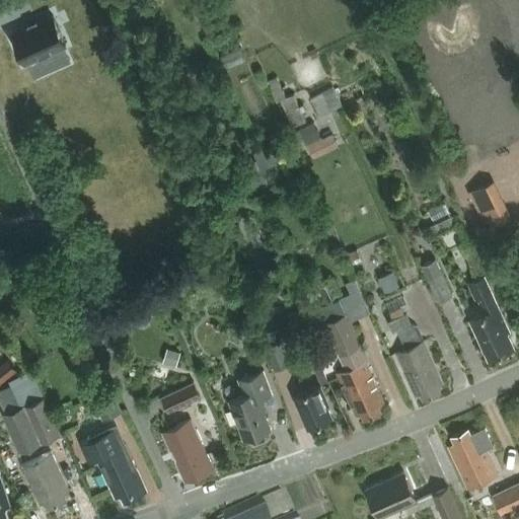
[(54,14),(11,33),(24,63),(67,45),(54,14)]
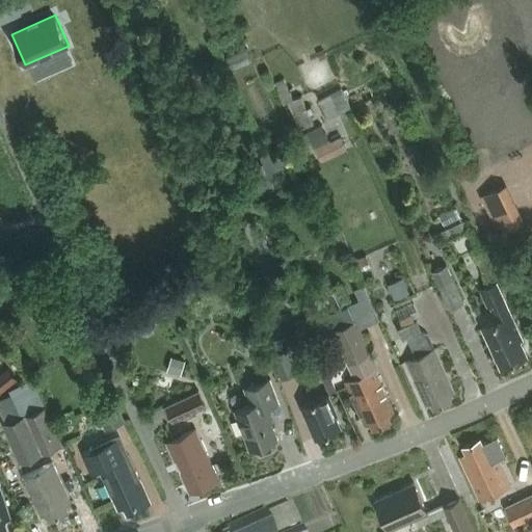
[(288,103),(293,101),(284,79),(274,83),(284,105),(288,103)]
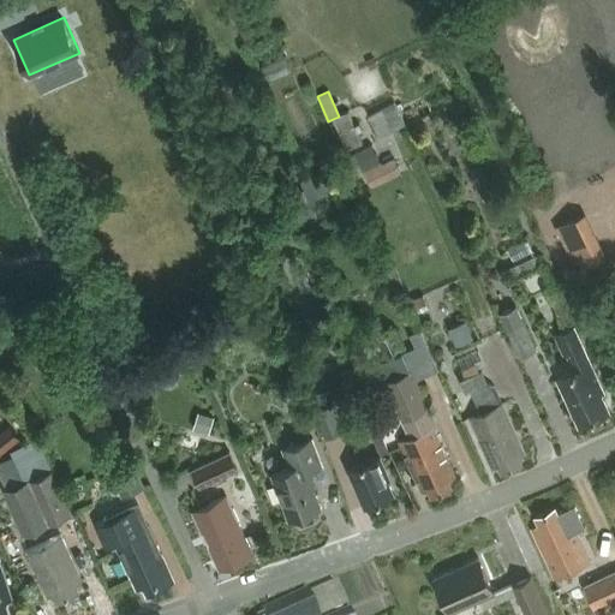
[(369,115),(380,137),(406,125),(395,102),(369,115)]
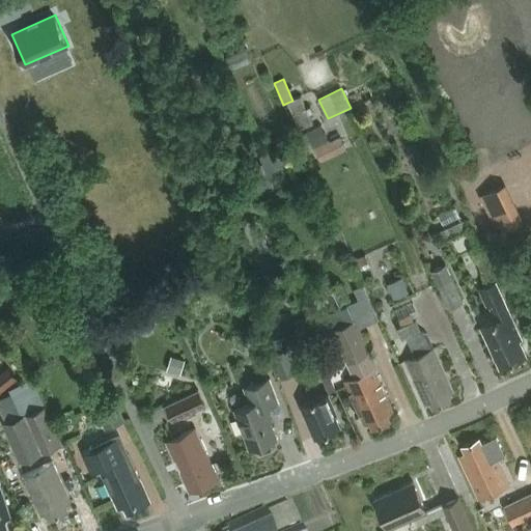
[(292,101),(287,103),(299,130),(312,124),(301,96),(292,101)]
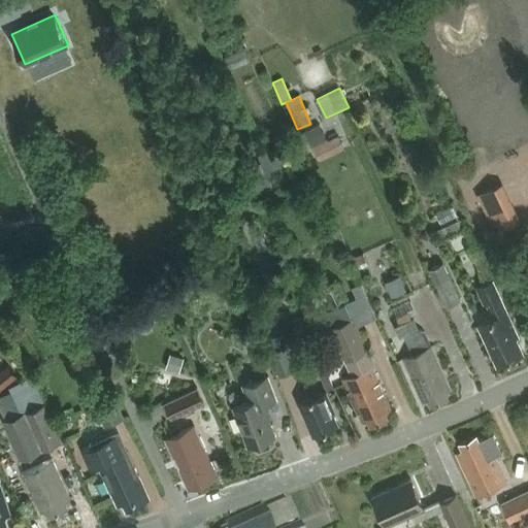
[(303,131),(318,161),(343,149),(333,127),(322,132),(319,124),(303,131)]
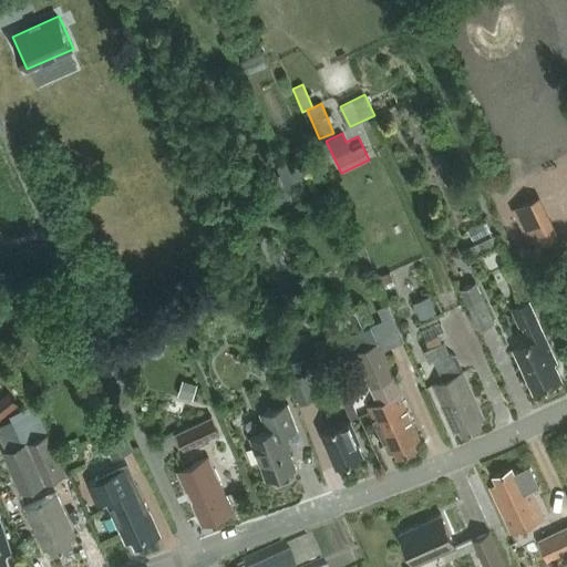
[(302,156),(278,167),(287,188),(312,177),(302,156)]
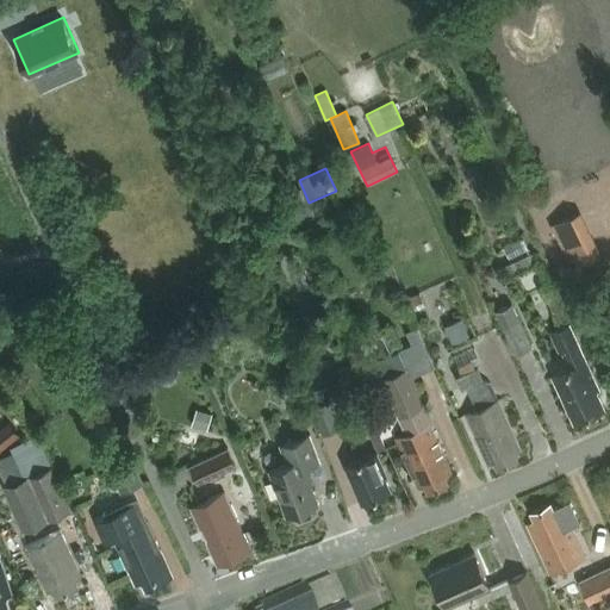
[(595,241),(564,255),(571,271),(602,255),(595,241)]
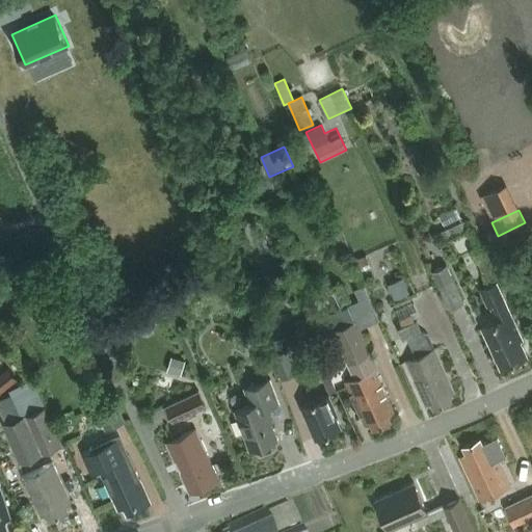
[(466,219),(440,232),(444,240),(470,228),(466,219)]
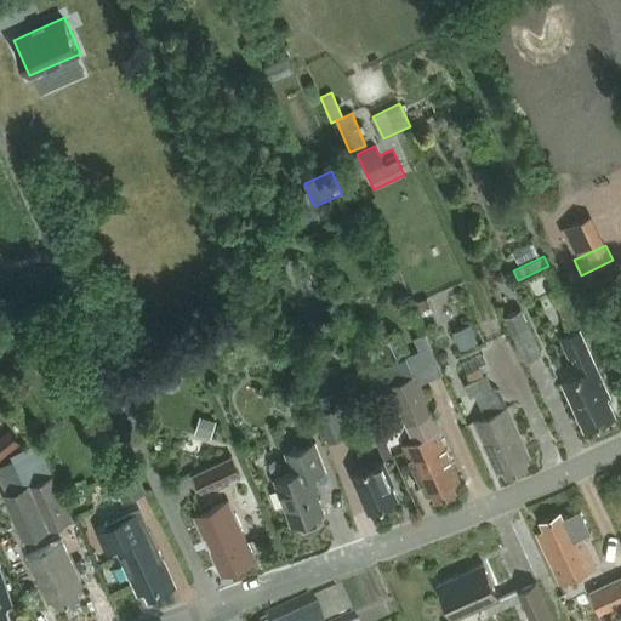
[(560,288),(558,289),(552,291),(569,330),(579,325),(560,288)]
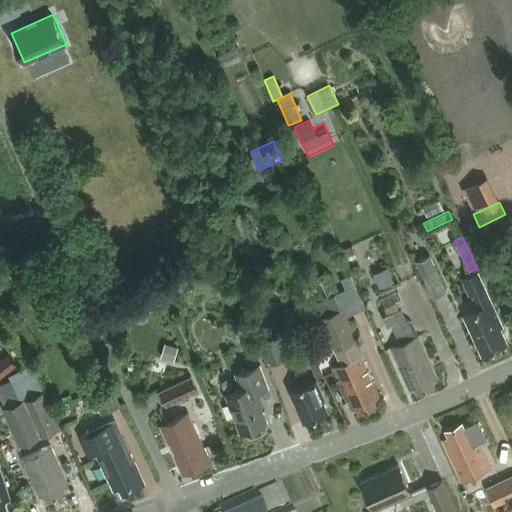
[(352,245),(341,250),(345,259),(356,255),(352,245)]
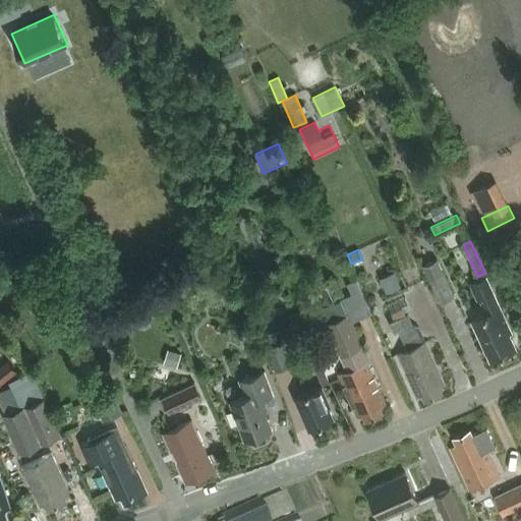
[(441,302),(454,296),(437,259),(422,266),(441,302)]
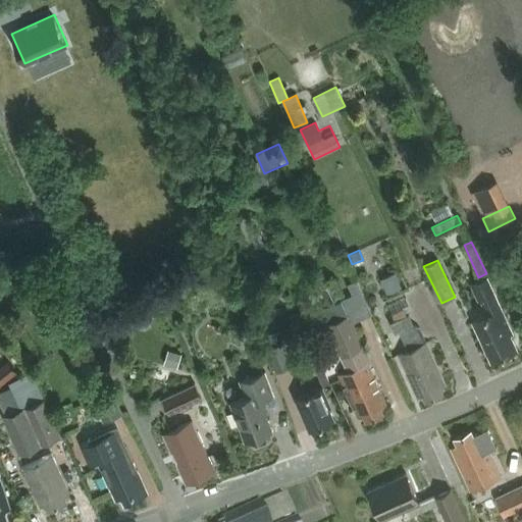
[(225,268),(215,272),(219,283),(229,279),(225,268)]
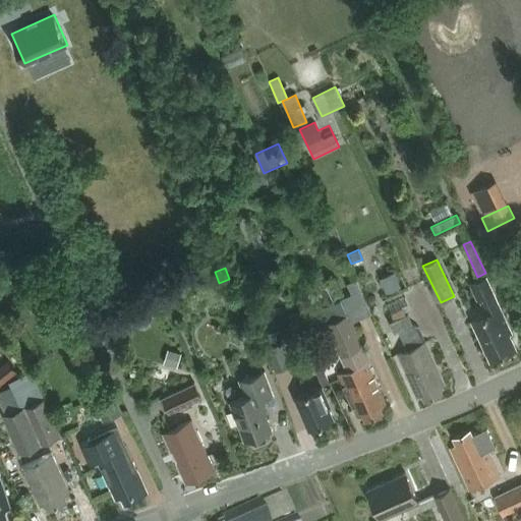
[(400,287),(394,272),(381,278),(387,293),(400,287)]
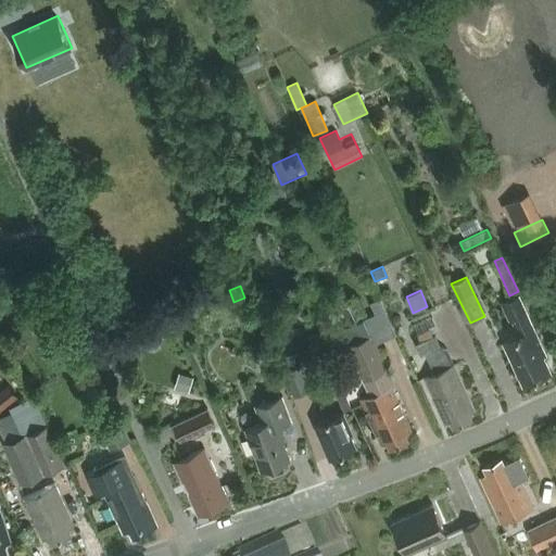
[(546,353),(519,295),(501,304),(510,323),(512,323),(517,335),(504,341),(523,383),(552,370),(544,354),(546,353)]
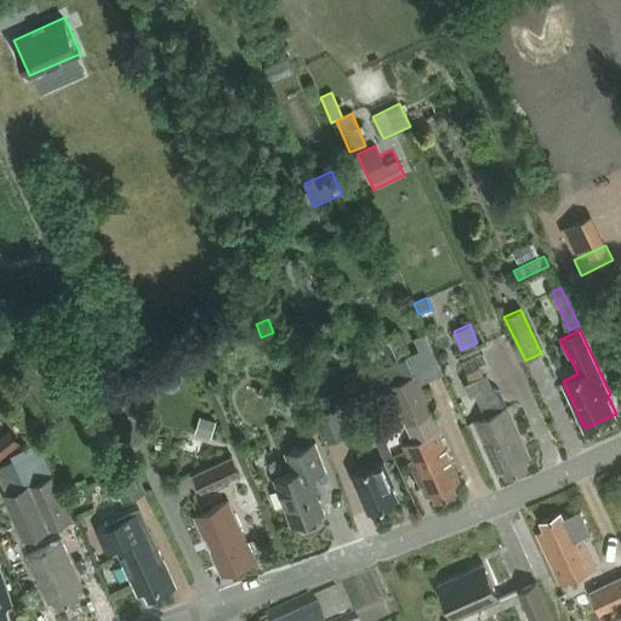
[(409,357),(404,358),(393,335),(381,340),(392,364),(381,369),(405,425),(433,412),(416,372),(438,363),(429,345),(408,354),(409,357)]
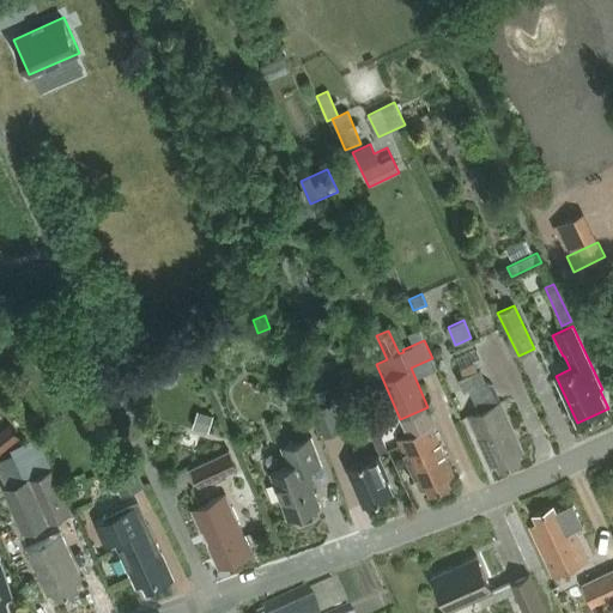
[(519,454),(523,451),(502,401),(492,405),(483,383),(485,382),(480,370),(477,371),(473,362),(460,368),(463,376),(459,378),(465,392),(469,389),(479,412),(467,417),(489,467),(497,463),(501,469),(520,461),(519,454)]
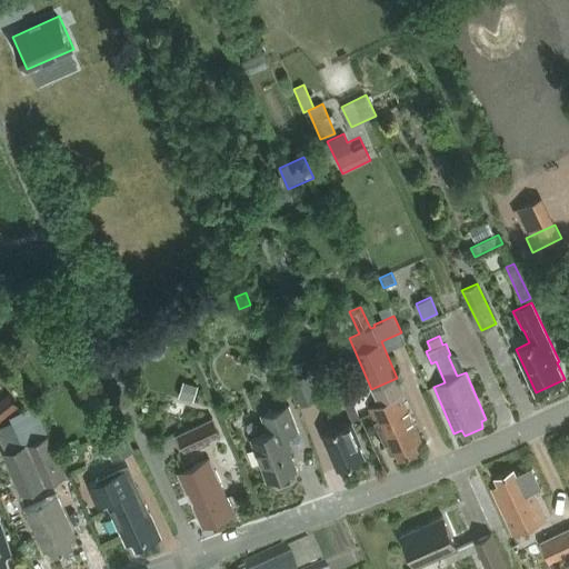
[(260,352),(255,365),(270,371),(276,359),(260,352)]
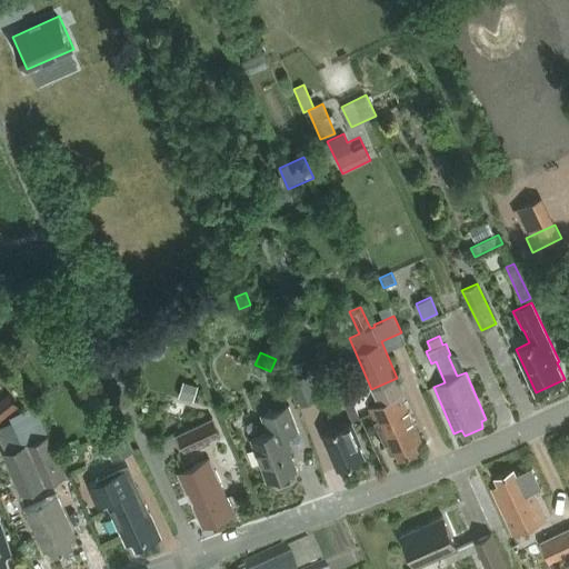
[(308,373),(290,381),(300,406),(318,398),(308,373)]
